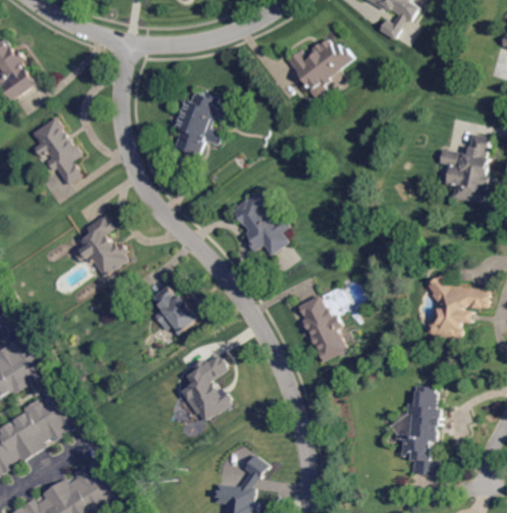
[(406,0),(400,12),(399,14),(386,6),(383,11),(380,10),(366,0),(406,0)]
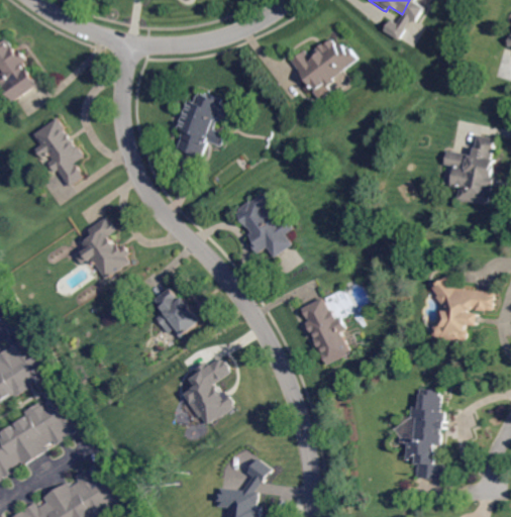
[(16,53),(20,49),(26,60),(20,64),(24,68),(26,66),(37,82),(36,83),(35,84),(15,99),(14,99),(14,100),(5,88),(4,89),(0,83),(0,76),(5,72),(0,65),(0,44),(7,39),(14,49),(16,52),(16,53)]
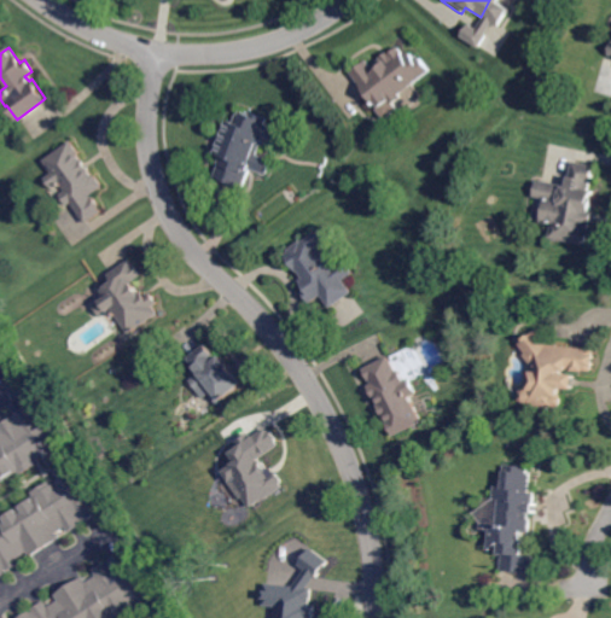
[(400,57),(405,53),(411,60),(414,58),(425,71),(419,76),(408,85),(401,89),(395,94),(395,95),(397,98),(396,99),(388,106),(383,100),(374,108),(361,92),(348,75),(347,73),(362,59),(367,66),(378,57),(382,54),(384,53),(385,54),(394,48),(400,57)]
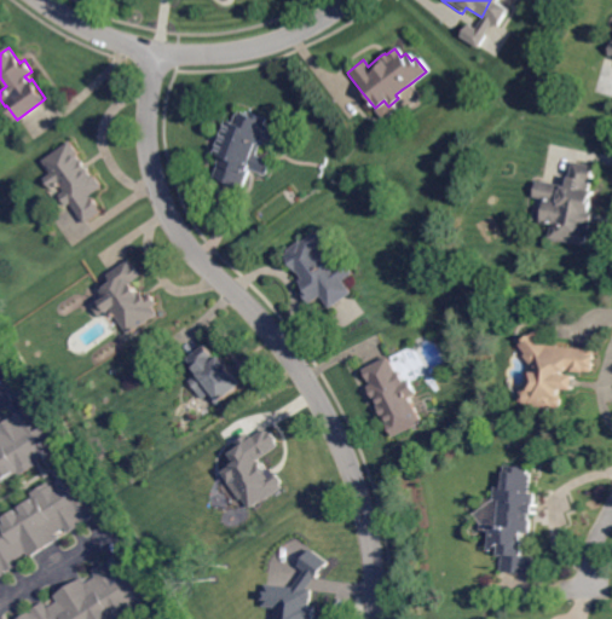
[(260,131),(258,139),(257,138),(255,138),(254,144),(257,144),(253,155),(263,158),(267,160),(261,175),(248,171),(247,171),(246,169),(244,174),(238,189),(236,189),(212,179),(209,179),(214,165),(212,165),(214,156),(211,155),(208,154),(213,139),(214,136),(215,134),(220,120),(226,122),(231,123),(236,109),(265,120),(260,131)]
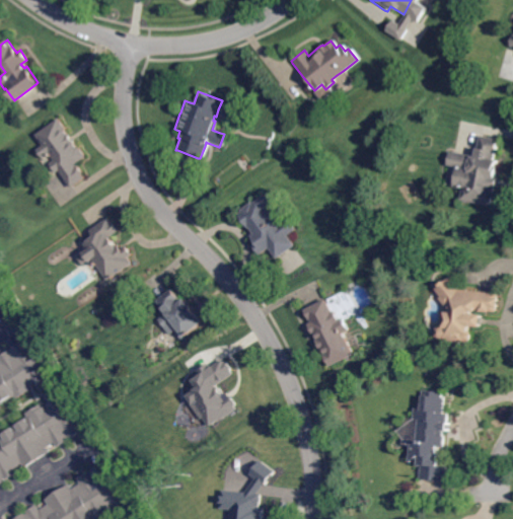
[(72,147),(74,146),(82,157),(72,164),(82,177),(69,187),(67,188),(56,172),(53,174),(53,173),(51,171),(46,164),(51,161),(47,155),(40,160),(40,158),(32,149),(39,145),(31,135),(56,119),(63,129),(61,130),(66,138),(68,141),(68,142),(72,147)]
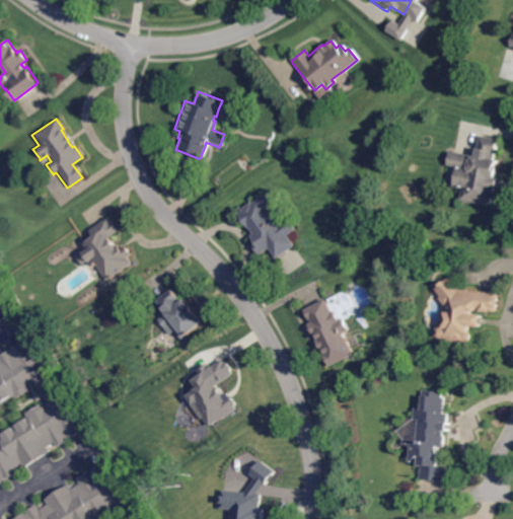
[(492,159),(496,160),(496,163),(494,175),(496,176),(495,181),(494,184),(494,186),(492,186),(489,204),(457,199),(459,189),(451,187),(454,167),(445,165),(446,160),(447,151),(456,152),(462,153),(463,153),(473,155),(474,152),(478,136),(481,137),(496,139),(495,145),(492,159)]
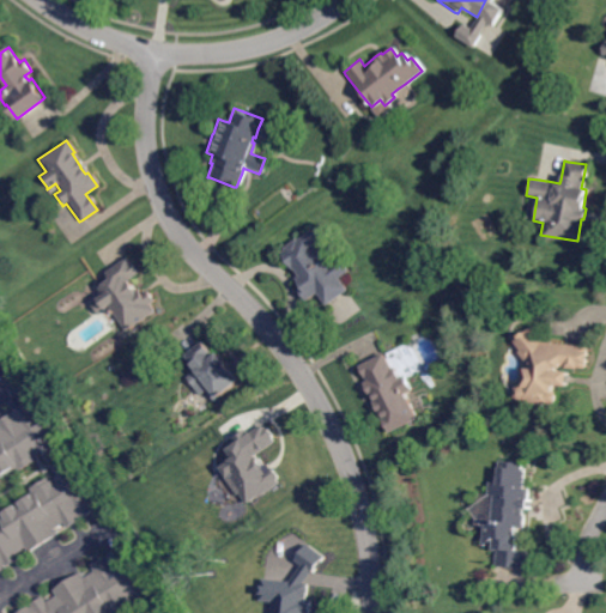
[(328,265),(338,258),(346,271),(337,278),(345,289),(343,291),(341,291),(326,303),(325,303),(323,304),(315,292),(304,299),(296,287),(298,285),(296,281),(300,279),(296,274),(295,271),(291,266),(289,262),(280,250),(311,228),(317,236),(319,237),(311,242),(327,262),(328,265)]
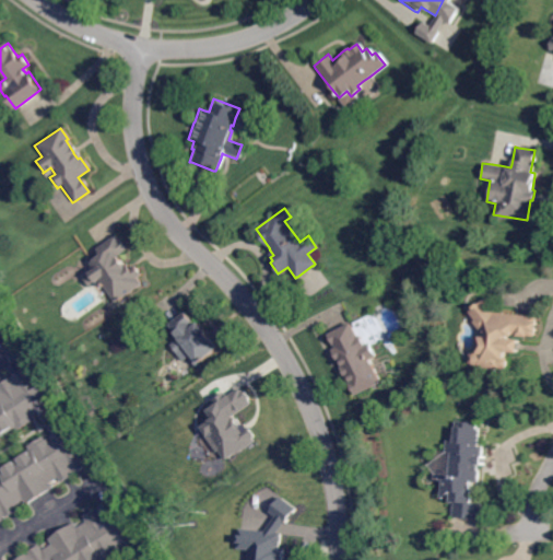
[(120,265),(124,263),(126,265),(127,267),(132,264),(133,266),(139,275),(134,278),(139,284),(112,303),(106,295),(96,281),(93,283),(90,286),(86,288),(79,277),(91,268),(89,265),(86,261),(97,255),(92,248),(94,247),(110,235),(114,234),(124,248),(114,256),(120,265)]
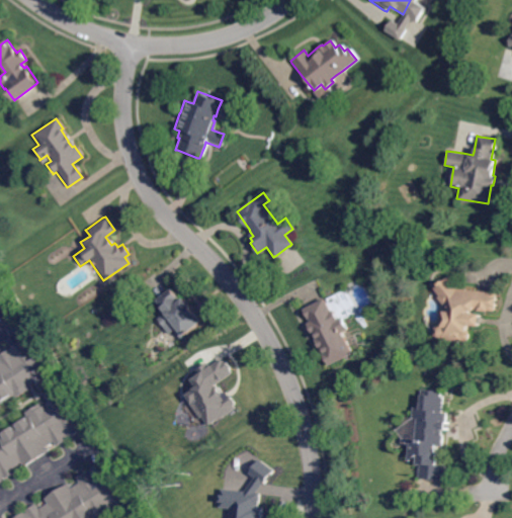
[(490,313),(465,310),(465,313),(477,315),(477,317),(476,324),(476,327),(463,326),(462,330),(464,331),(463,345),(455,344),(449,344),(438,342),(435,342),(432,342),(431,341),(430,339),(431,331),(431,328),(433,326),(435,325),(438,325),(440,307),(434,298),(435,296),(430,289),(446,277),(450,283),(454,288),(461,289),(473,290),(482,291),(491,292),(492,292),(490,313)]
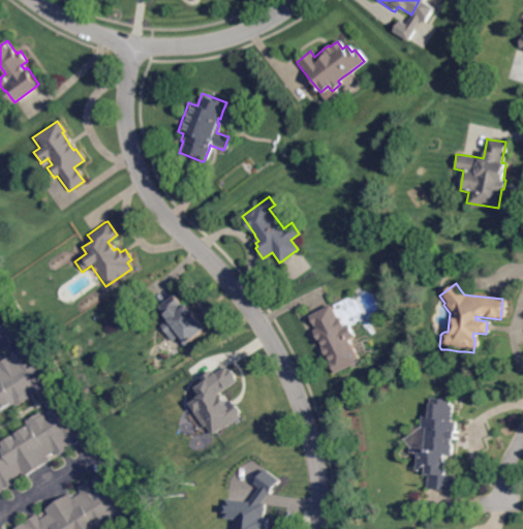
[(183,306),(184,305),(191,313),(192,315),(194,318),(198,322),(202,325),(204,328),(196,334),(182,346),(181,346),(175,338),(172,340),(171,339),(159,325),(167,318),(157,307),(158,307),(168,298),(170,297),(173,294),(183,306)]
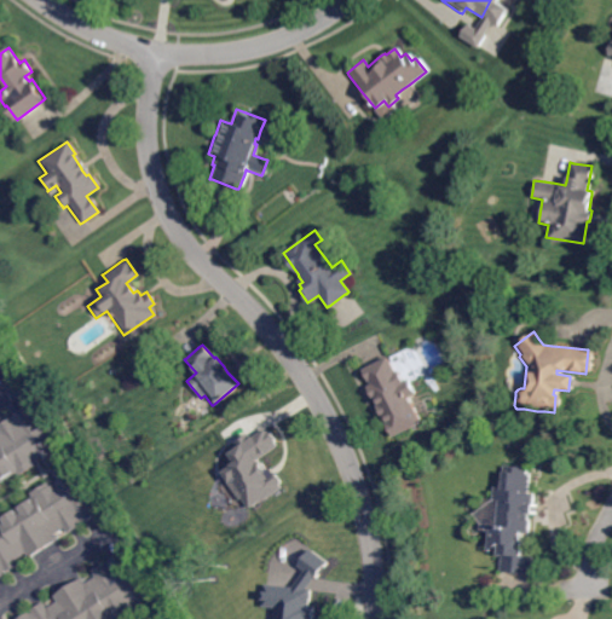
[(392,371),(396,370),(400,381),(405,379),(405,380),(413,394),(411,395),(404,399),(411,414),(416,423),(387,437),(377,415),(376,411),(364,386),(367,385),(367,383),(365,381),(364,382),(358,370),(363,368),(365,366),(382,359),(384,358),(386,357),(386,358),(392,371)]
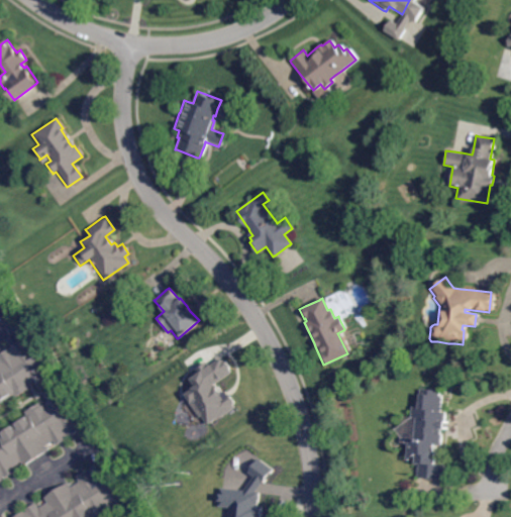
[(43,379),(33,385),(31,382),(28,383),(26,383),(27,384),(24,386),(26,390),(12,399),(10,395),(0,401),(0,352),(4,350),(5,352),(8,350),(7,348),(19,340),(43,379)]
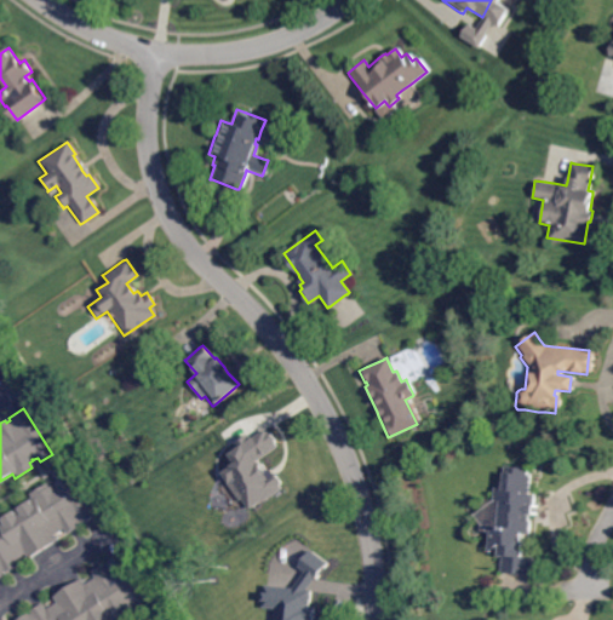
[(526,493),(531,493),(530,514),(527,514),(526,533),(519,533),(517,541),(520,541),(519,556),(523,556),(528,556),(527,574),(523,574),(514,573),(508,573),(505,573),(499,572),(498,572),(498,569),(499,555),(497,555),(498,544),(491,549),(488,551),(487,552),(488,527),(493,527),(494,527),(496,510),(497,500),(491,500),(492,487),(500,487),(502,466),(513,468),(517,468),(522,469),(525,469),(525,470),(525,474),(527,475),(526,493)]
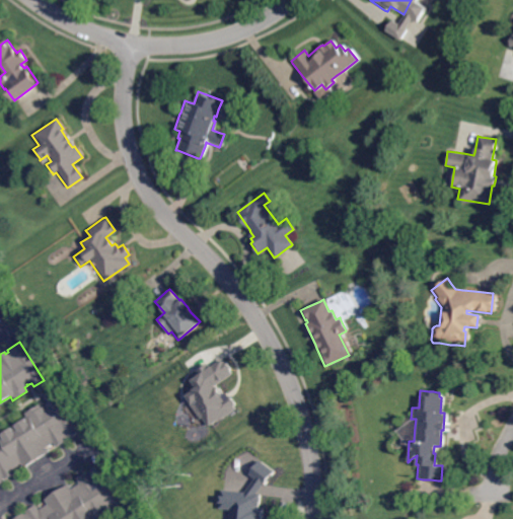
[(77,432),(65,441),(63,439),(62,440),(63,442),(53,448),(50,444),(41,449),(44,454),(20,469),(17,464),(9,470),(12,474),(1,482),(0,479),(0,433),(23,418),(21,415),(35,405),(38,409),(41,406),(42,408),(43,406),(43,405),(45,404),(43,400),(53,394),(77,432)]
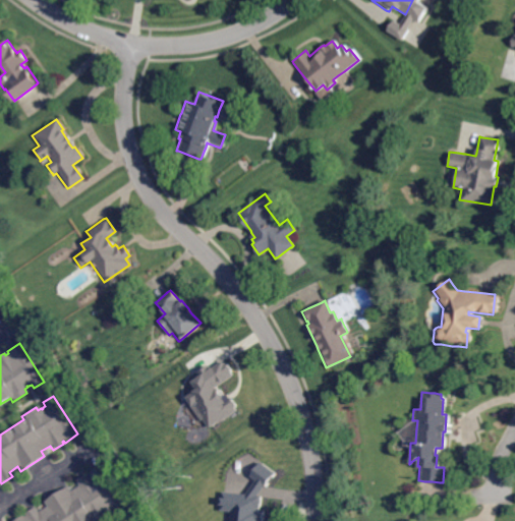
[(122,503),(112,510),(110,507),(107,509),(106,507),(105,508),(106,510),(103,512),(105,514),(95,520),(13,520),(16,519),(20,516),(21,518),(23,517),(21,515),(33,508),(36,513),(44,508),(41,503),(64,487),(67,493),(76,486),(73,481),(83,475),(84,477),(87,475),(86,474),(98,466),(122,503)]
